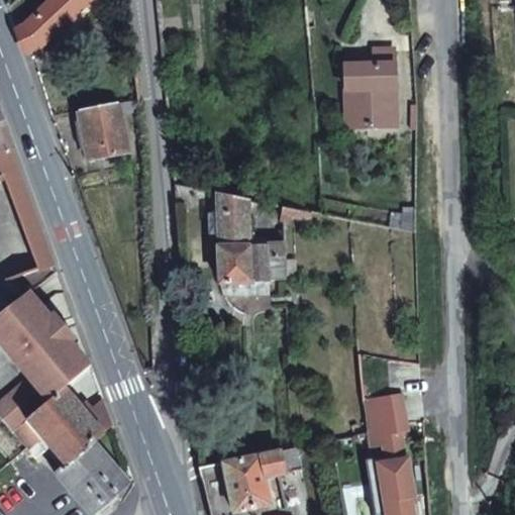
[(39,43),(86,0),(44,0),(18,26),(26,48),(39,43)]
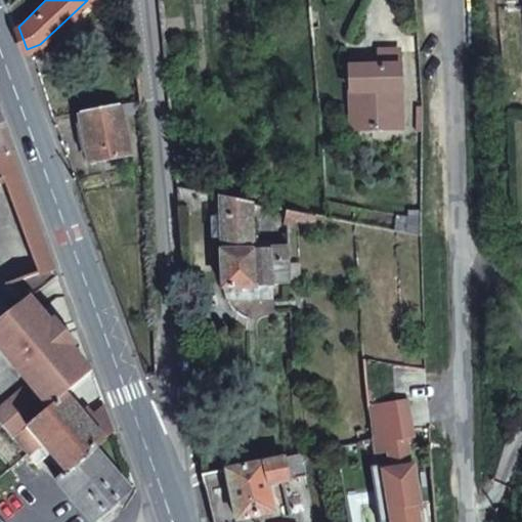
[(347,102),(354,102),(355,125),(397,125),(395,47),(378,48),(378,64),(346,66),(347,102)]
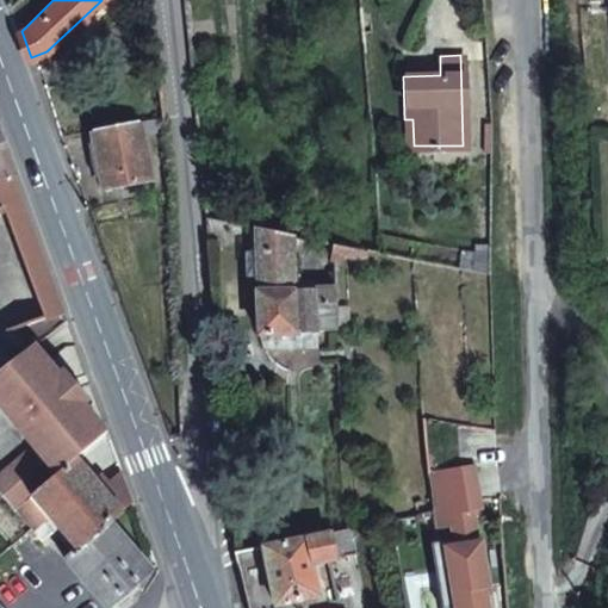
[(104,185),(149,177),(140,119),(93,126),(97,146),(90,147),(94,166),(100,165),(104,185)]
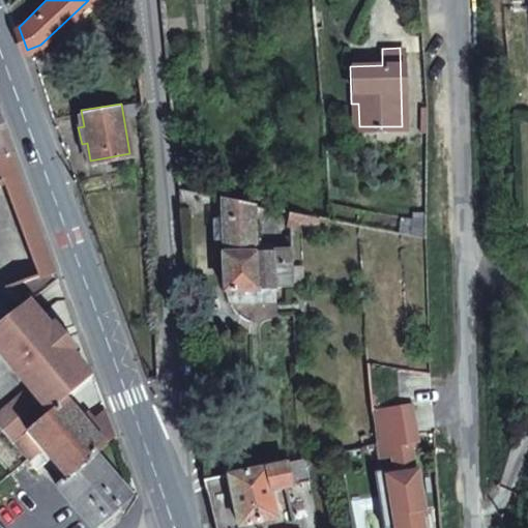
[(0,177),(17,171),(0,125),(0,177)]
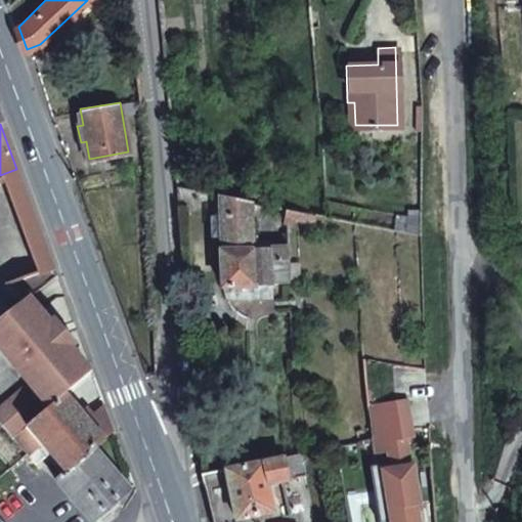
[(3,175),(38,269),(52,264),(16,169),(3,175)]
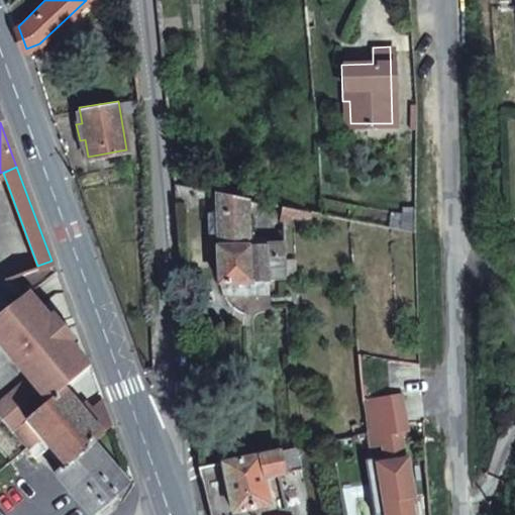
[(266,243),(248,244),(248,236),(247,230),(246,206),(247,198),(214,191),(215,213),(216,233),(217,283),(268,282),(268,279),(284,279),(282,250),(266,250),(266,243)]
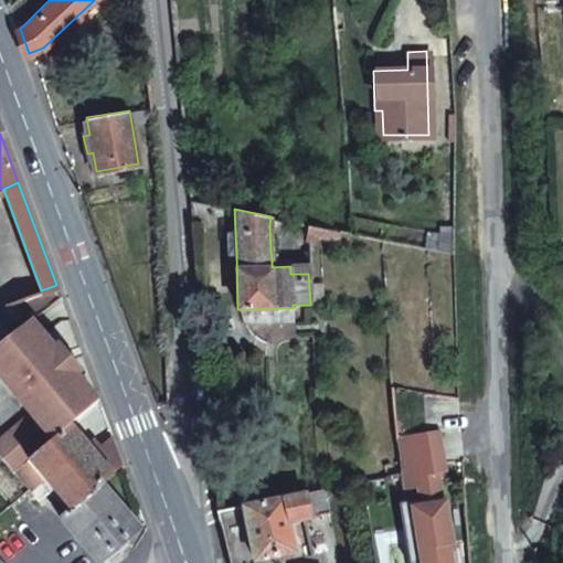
[(306,223),(307,241),(316,241),(315,225),(306,223)]
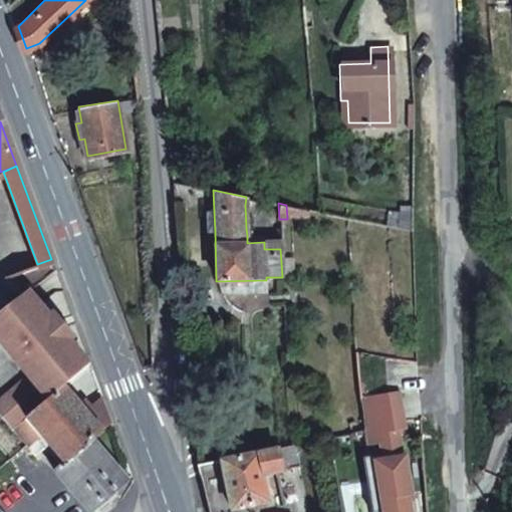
[(411,203),(399,203),(399,226),(411,228),(411,203)]
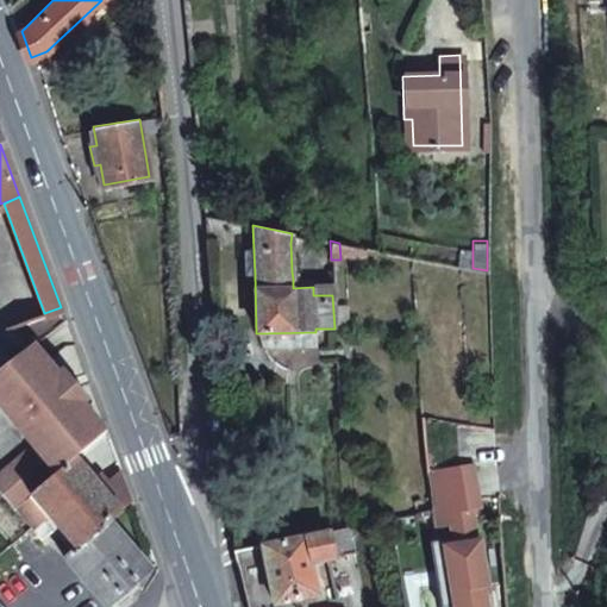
[(244,276),(255,275),(254,251),(243,252),(244,276)]
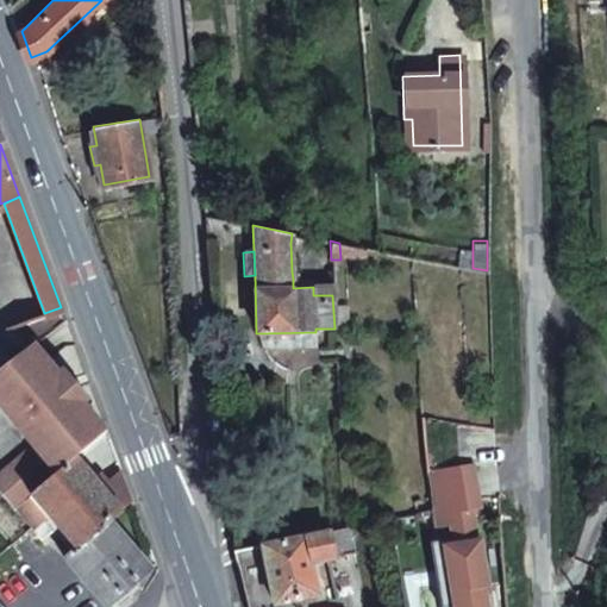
[(72,449),(76,455),(106,427),(30,344),(0,368),(0,410),(7,418),(12,413),(24,425),(18,431),(31,445),(0,474),(0,492),(8,502),(72,449)]
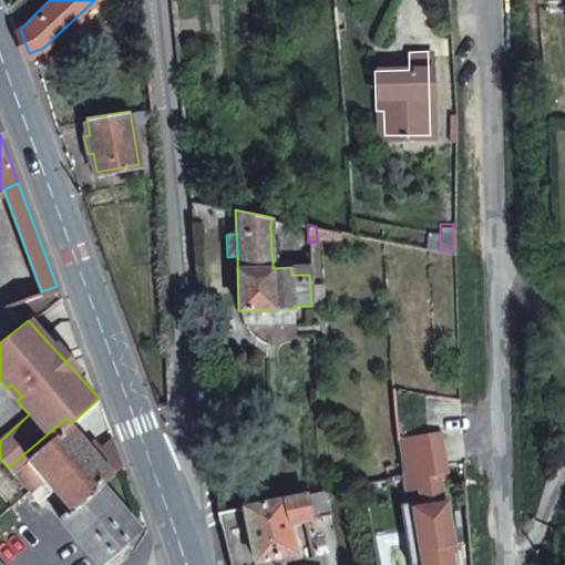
[(22,396),(11,384),(7,389),(17,401),(22,396)]
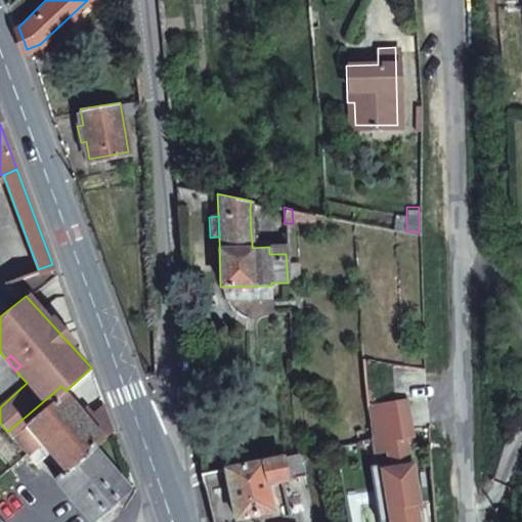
[(427,390),(425,368),(409,366),(412,392),(427,390)]
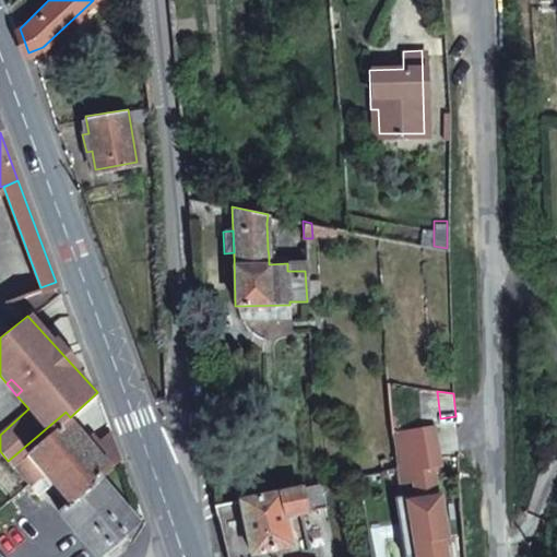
[(27,452),(70,417),(66,412),(8,461),(12,465),(27,452)]
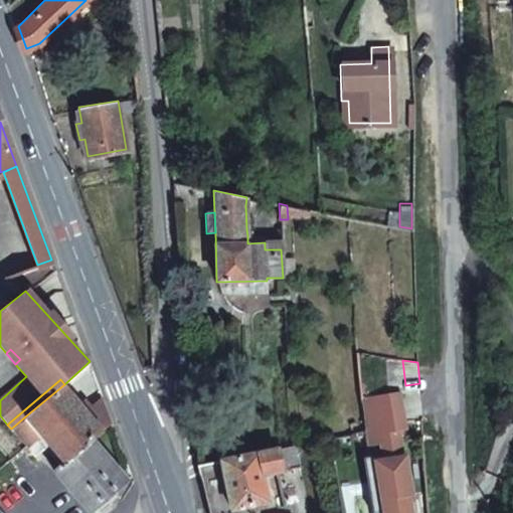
[(25,416),(41,437),(63,463),(94,439),(113,422),(104,398),(88,411),(64,384),(25,416)]
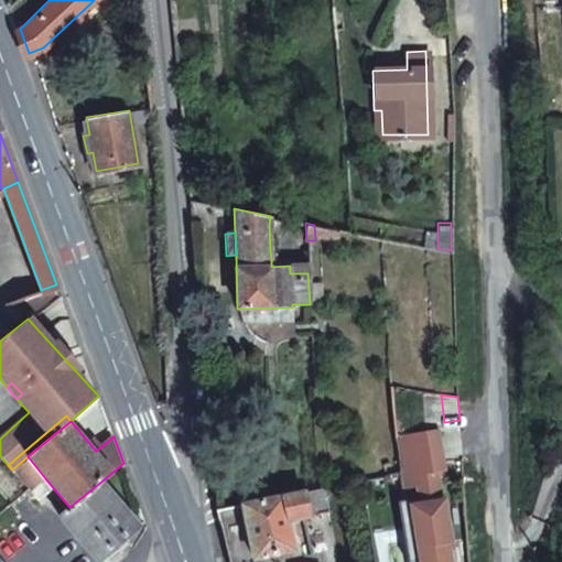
[(396,436),(398,458),(399,467),(410,466),(414,490),(402,493),(393,494),(401,540),(403,561),(451,561),(434,463),(443,462),(438,429),(396,436)]
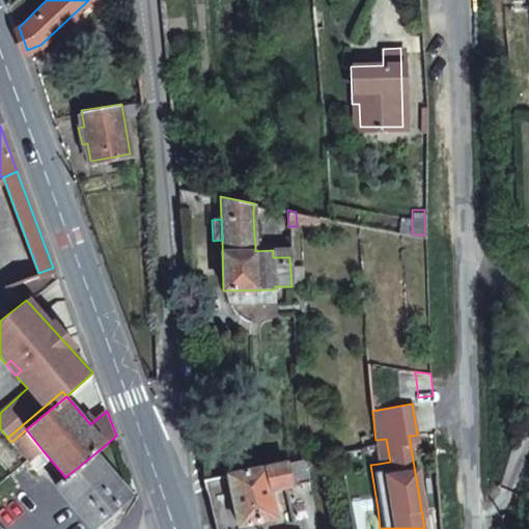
[(11,442),(29,461),(43,450),(26,429),(11,442)]
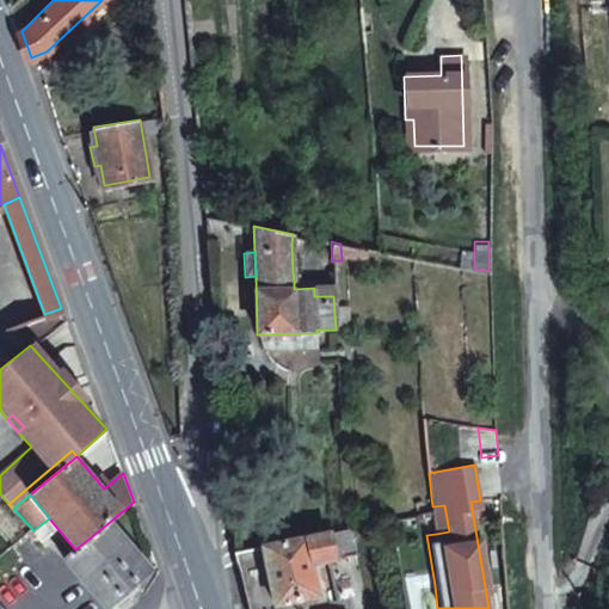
[(432,506),(431,497),(411,500),(411,511),(432,506)]
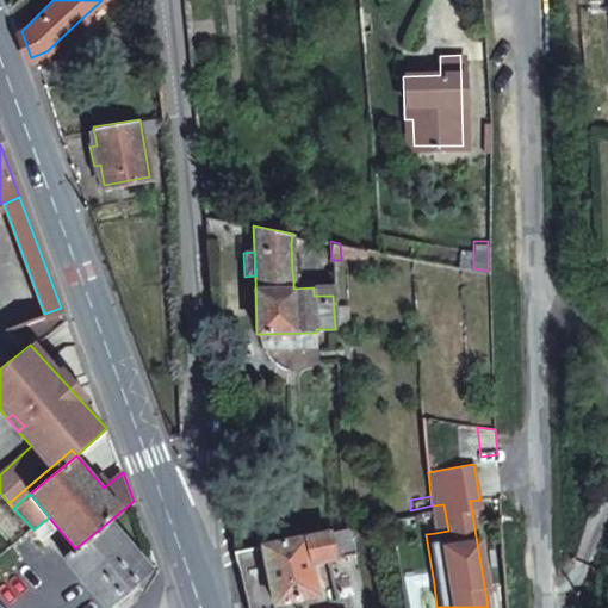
[(444,504),(432,506),(435,533),(448,531),(444,504)]
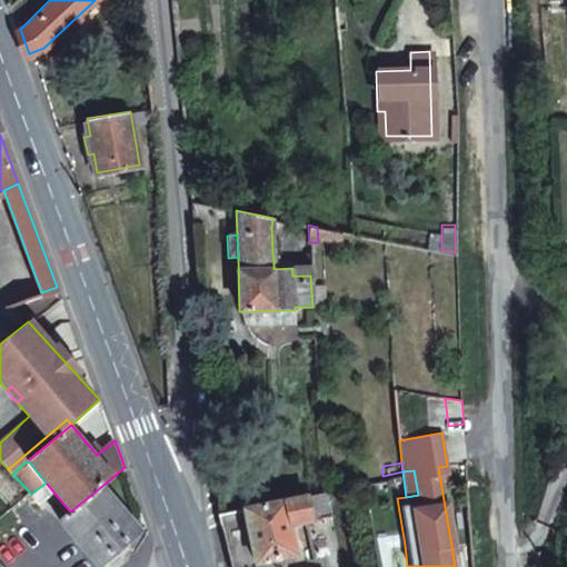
[(70,511),(60,519),(98,563),(139,527),(103,485),(70,511)]
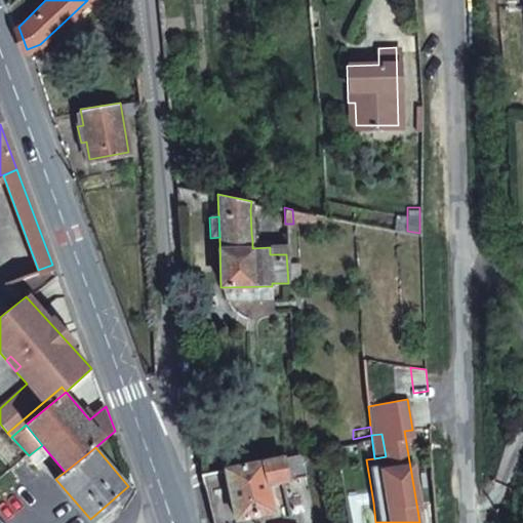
[(268,479),(280,477),(304,471),(299,450),(226,467),(237,516),(274,508),(268,479)]
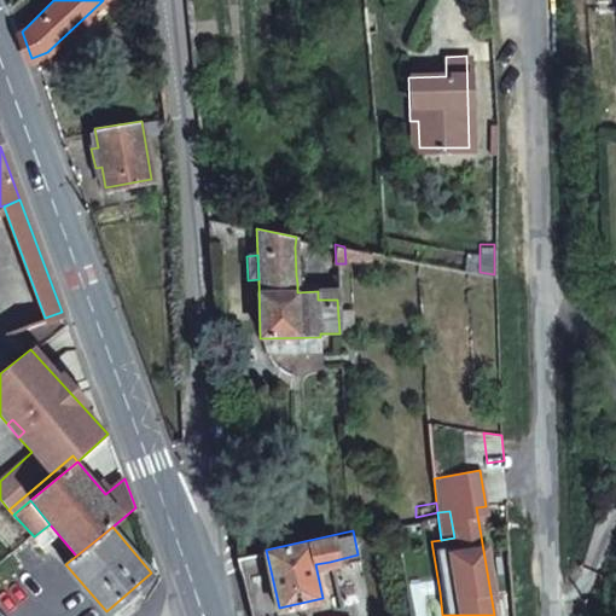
[(250,615),(279,615),(280,615),(279,608),(266,550),(237,556),(250,615)]
